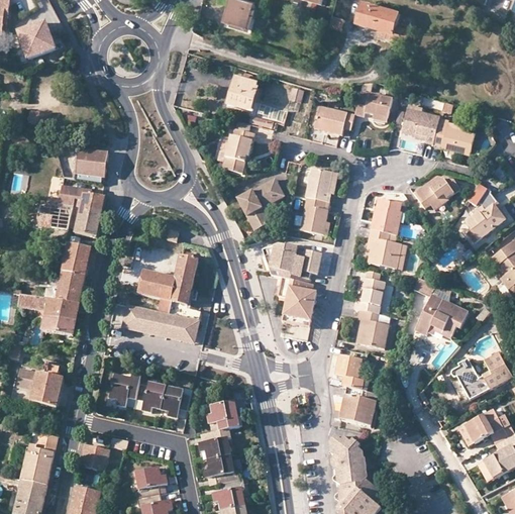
[(6,17),(8,0),(0,0),(0,34),(2,23),(3,16),(6,17)]
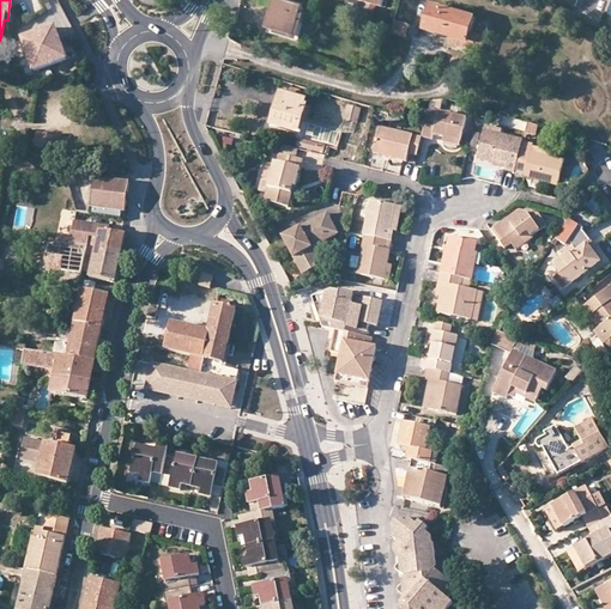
[(303,6),(283,0),(273,0),(266,25),(295,34),(303,6)]
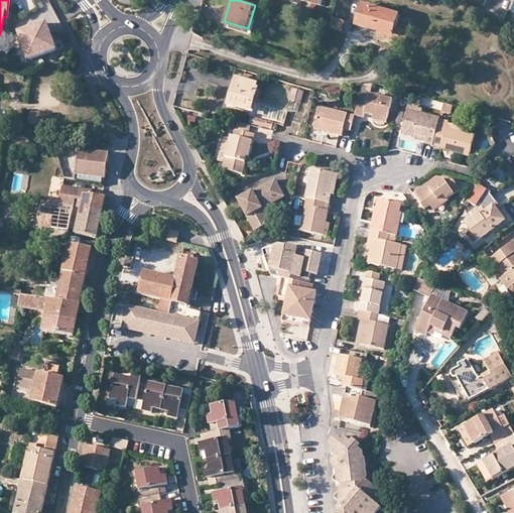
[(363,1),(357,22),(378,28),(387,30),(385,36),(404,42),(408,28),(396,24),(399,12),(363,1)]
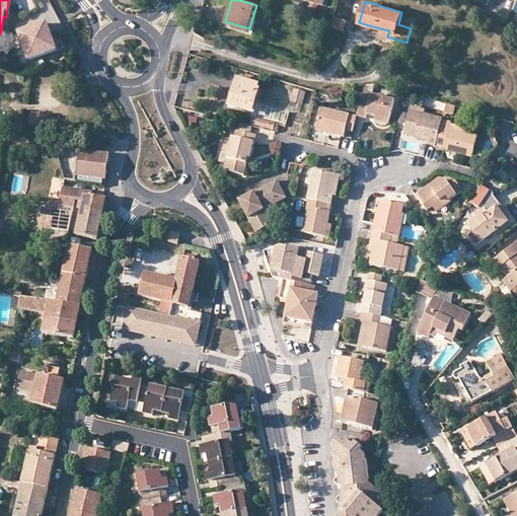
[(346,19),(334,16),(330,26),(343,29),(346,19)]
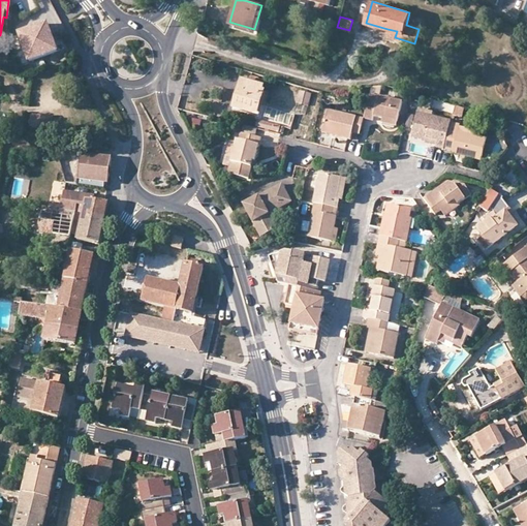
[(31,26),(41,55),(55,50),(44,22),(31,26)]
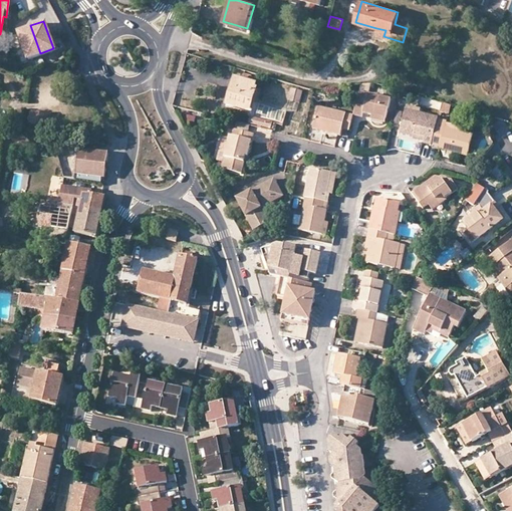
[(30,25),(16,30),(26,57),(40,53),(30,25)]
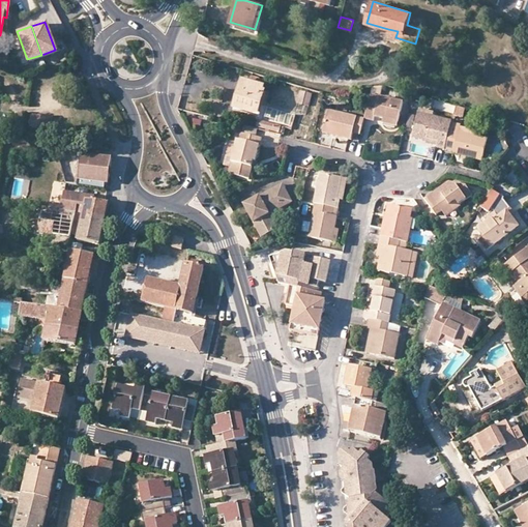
[(398,31),(388,29),(386,35),(396,37),(398,31)]
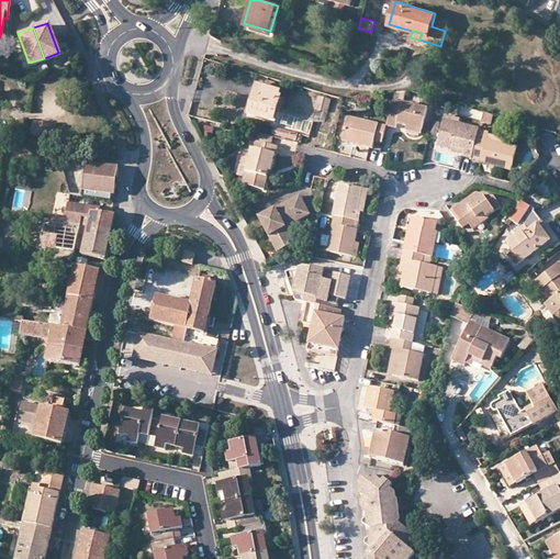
[(279,90),(255,84),(247,111),(267,118),(272,115),(279,90)]
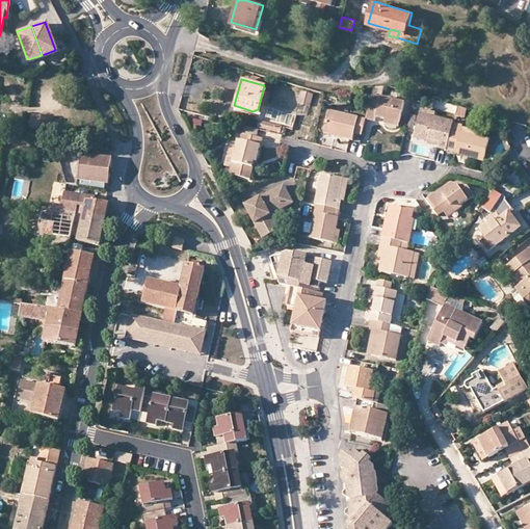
[(373,85),(371,93),(380,95),(382,84),(373,85)]
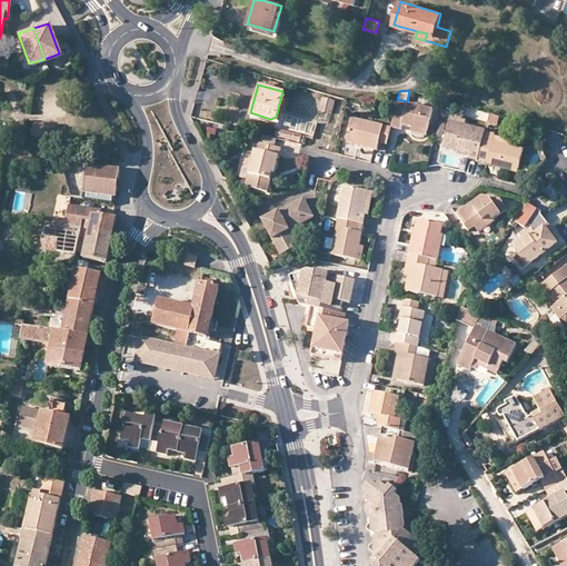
[(330,110),(332,99),(322,96),(319,107),(330,110)]
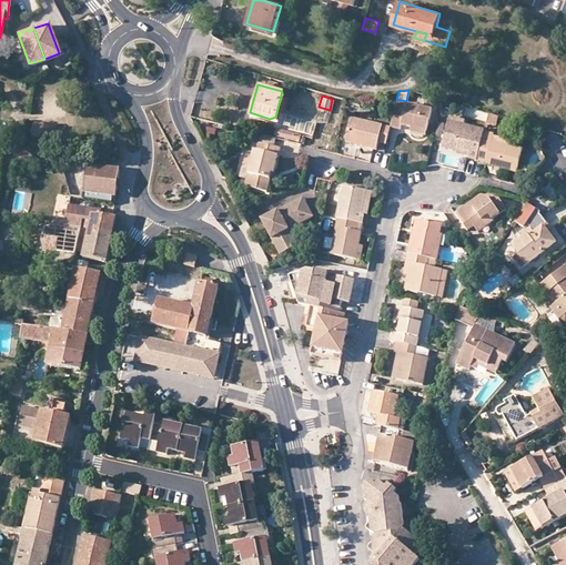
[(431,107),(406,101),(396,99),(390,124),(398,127),(401,122),(411,124),(426,129),(431,107)]
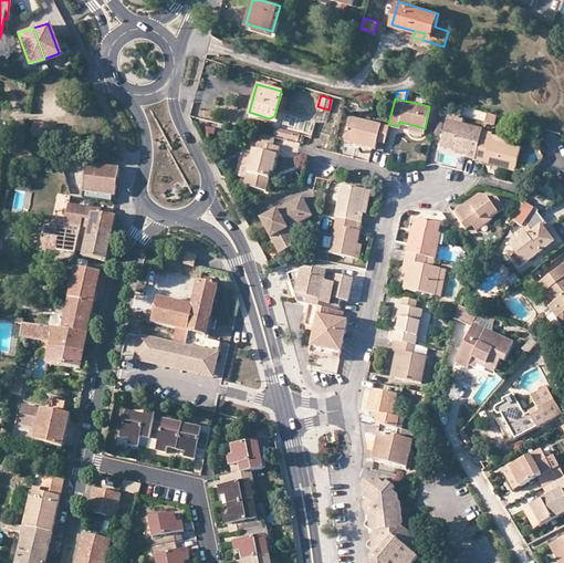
[(493,114),(486,112),(483,121),(491,123),(493,114)]
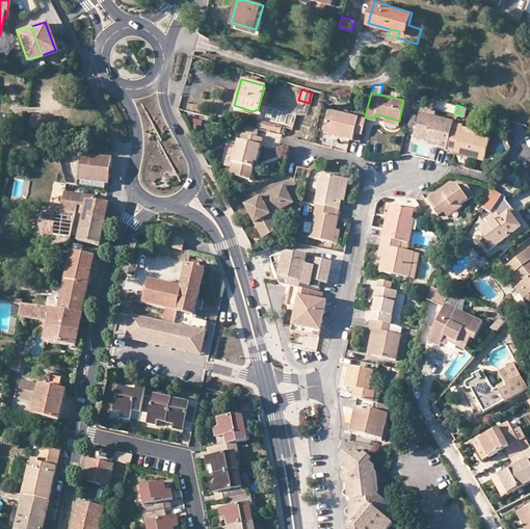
[(365,117),(328,108),(322,130),(351,137),(352,131),(361,133),(365,117)]
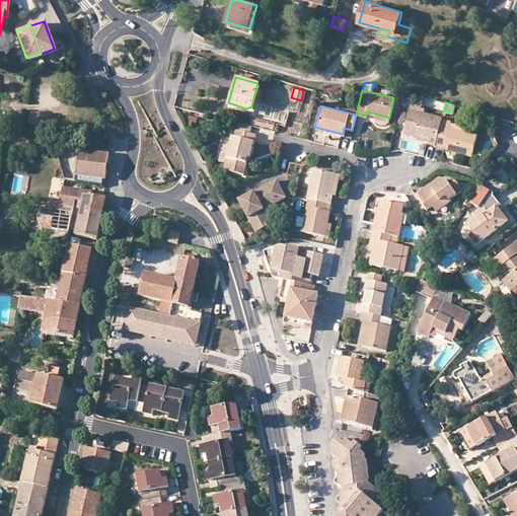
[(427,142),(434,144),(441,119),(441,117),(409,108),(402,131),(421,136),(420,138),(427,140),(427,142)]
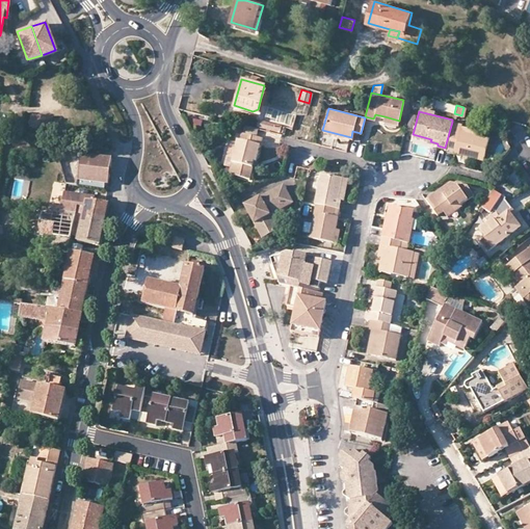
[(404,127),(411,128),(415,114),(408,112),(404,127)]
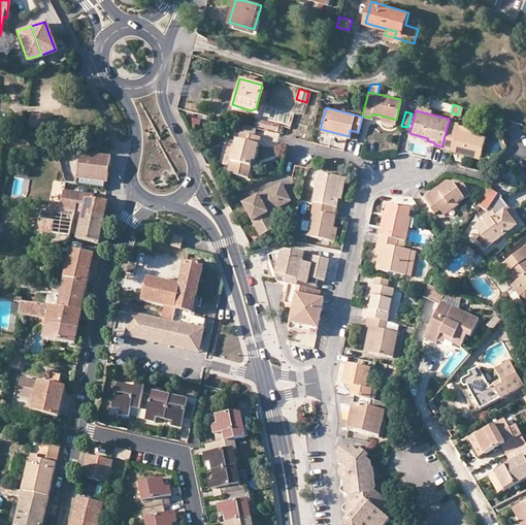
[(30,112),(28,124),(41,126),(48,127),(51,117),(51,115),(30,112)]
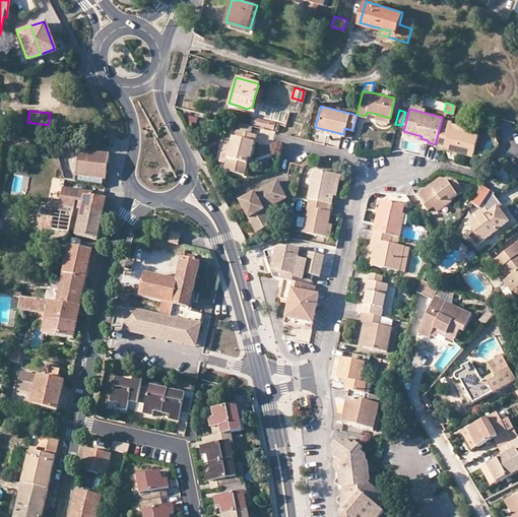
[(388,123),(390,118),(376,114),(374,119),(388,123)]
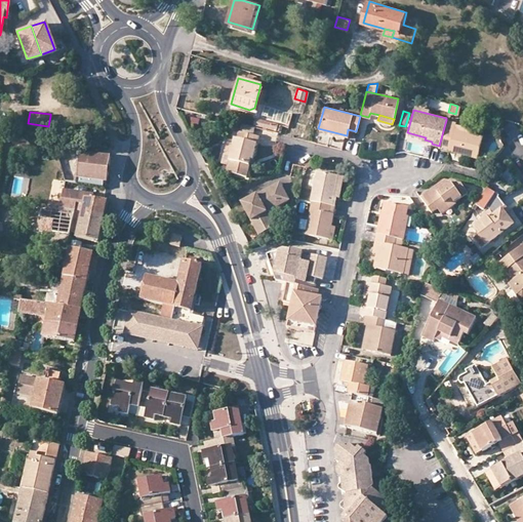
[(272,122),(254,117),(253,123),(271,127),(272,122)]
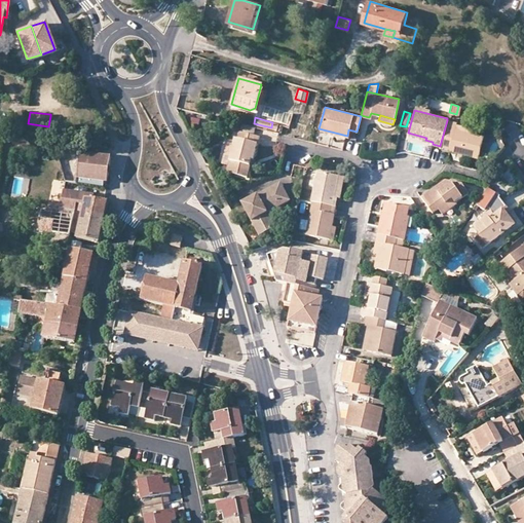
[(455,122),(447,120),(440,146),(449,148),(448,150),(477,157),(482,136),(453,128),(455,122)]
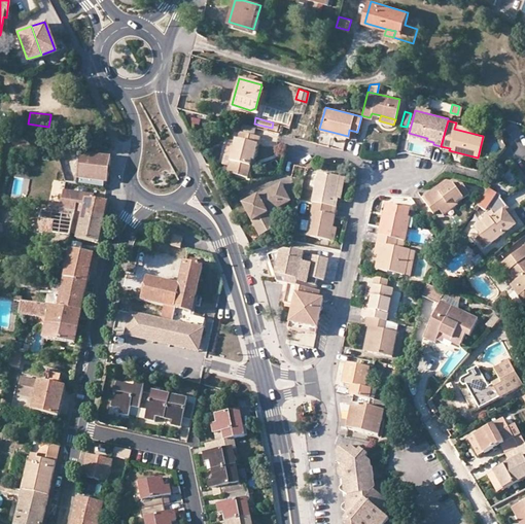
[(241,123),(239,131),(252,134),(255,127),(241,123)]
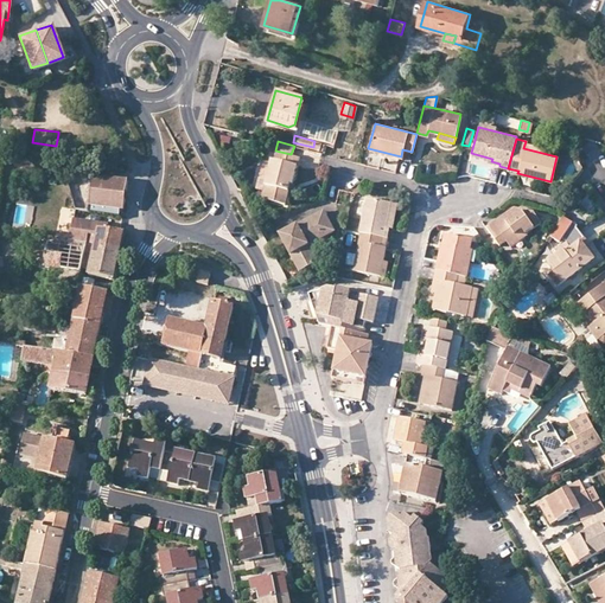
[(46,153),(48,145),(32,142),(31,151),(46,153)]
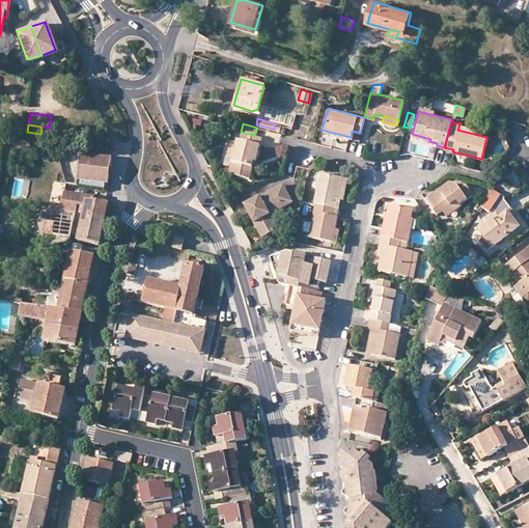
[(261,137),(254,135),(241,132),(240,139),(237,138),(233,154),(229,166),(228,173),(248,177),(253,159),(256,160),(261,137)]
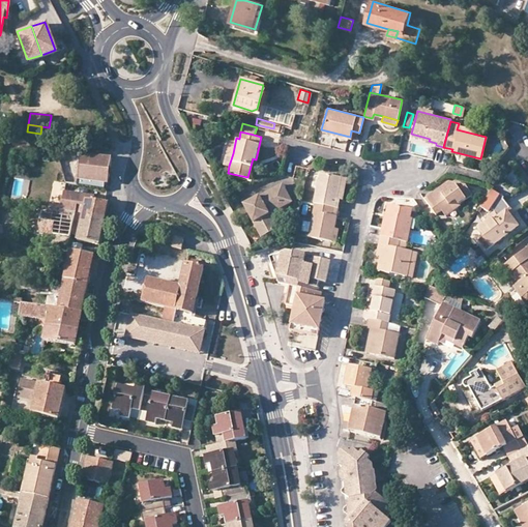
[(223,165),(229,166),(233,153),(226,151),(223,165)]
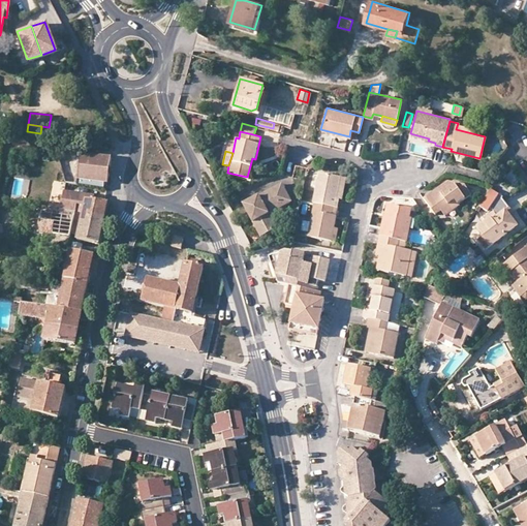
[(110,155),(80,152),(75,181),(102,185),(103,180),(105,180),(110,155)]
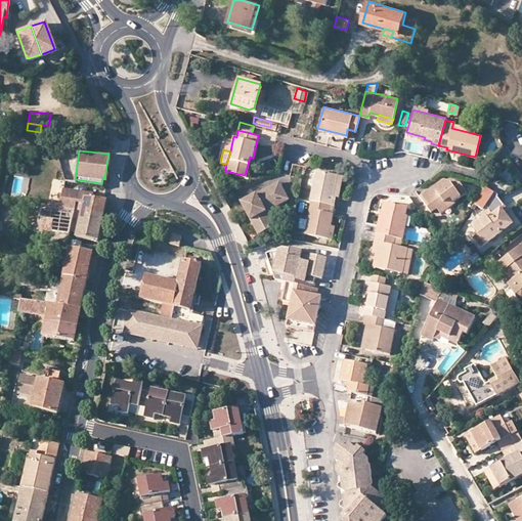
[(306,182),(312,184),(315,169),(309,168),(306,182)]
